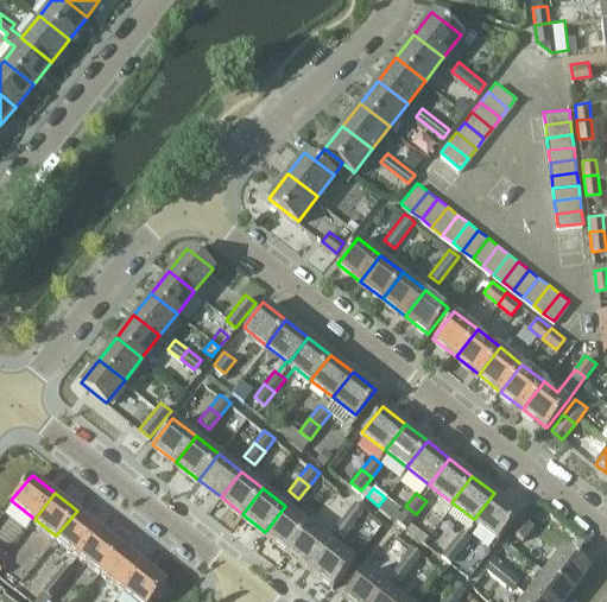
[(497,537),(517,511),(494,493),(474,519),(497,537)]
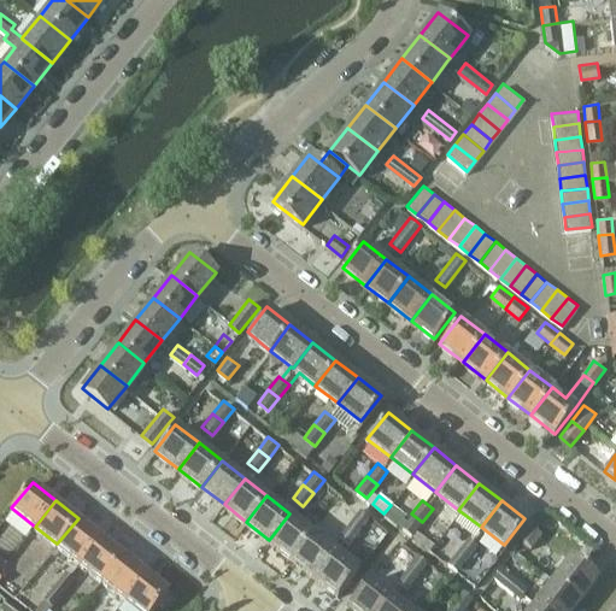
[(348,521),(359,529),(370,516),(359,507),(348,521)]
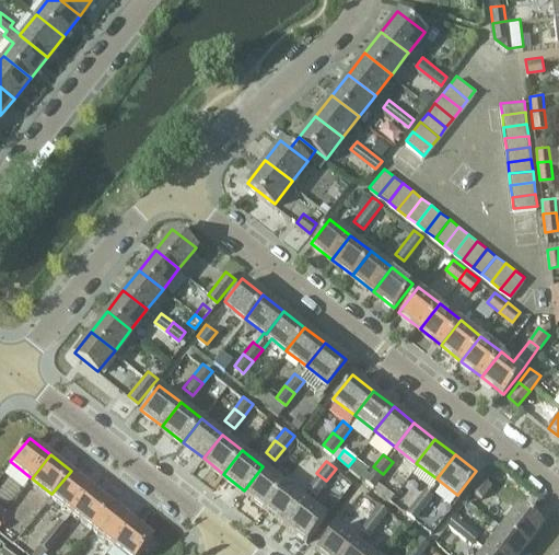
[(283,483),(263,466),(244,490),(265,506),(283,483)]
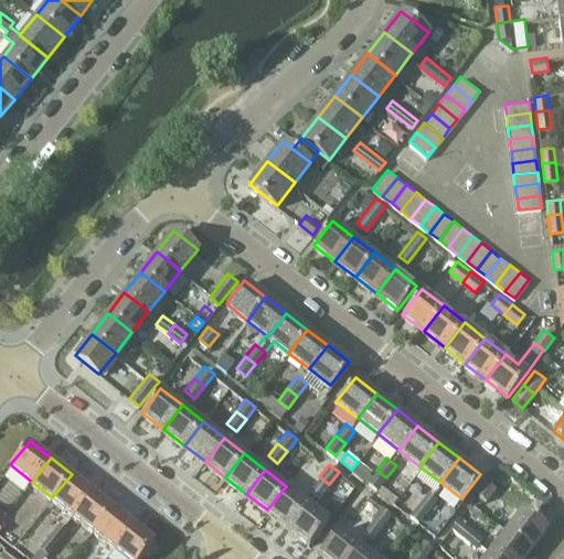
[(386,477),(376,470),(368,482),(376,490),(386,477)]
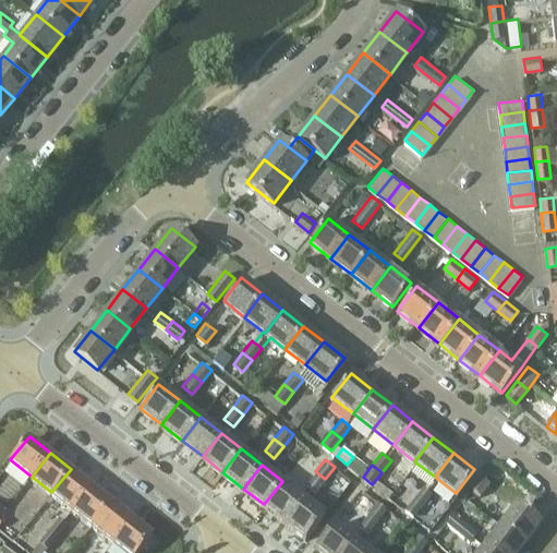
[(491,477),(517,497),(525,487),(499,466),(491,477)]
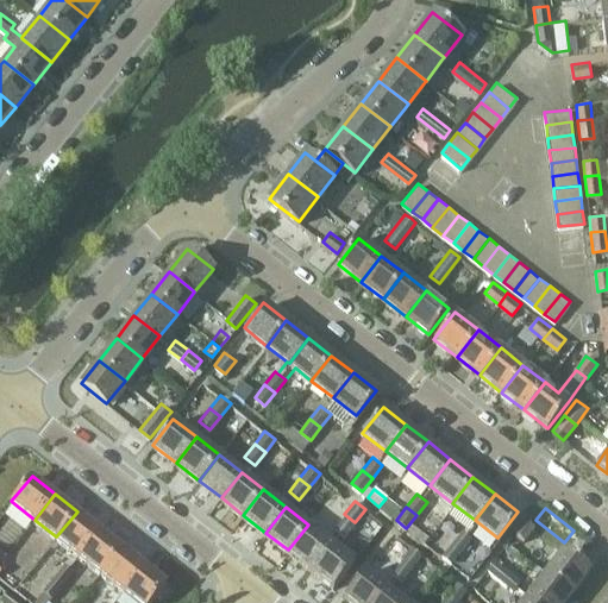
[(56,536),(79,554),(99,529),(77,512),(56,536)]
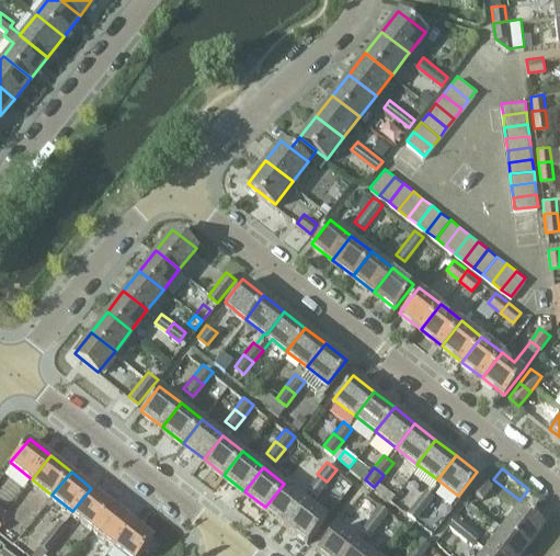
[(327,481),(317,474),(308,486),(318,494),(327,481)]
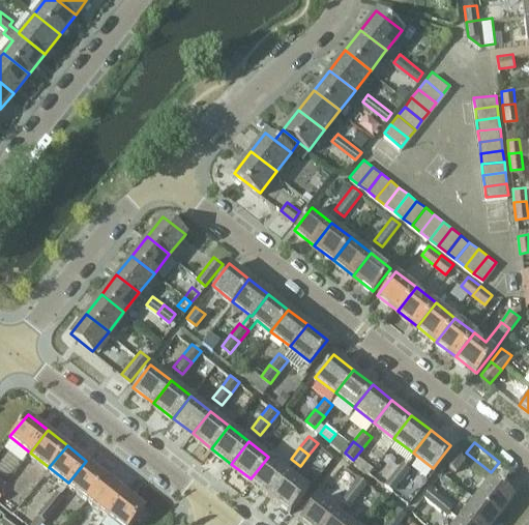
[(466,457),(457,449),(447,462),(457,469),(466,457)]
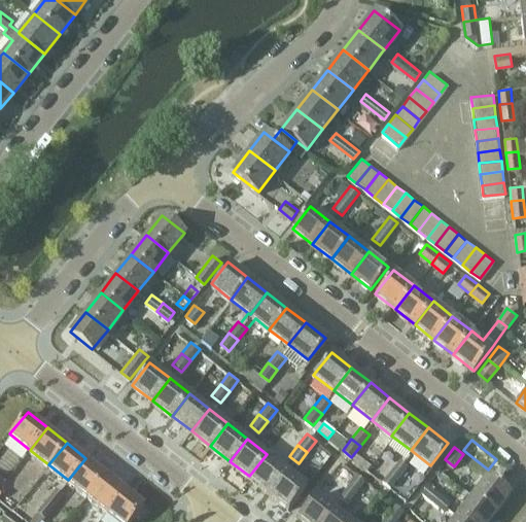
[(249,476),(269,491),(286,468),(267,454),(249,476)]
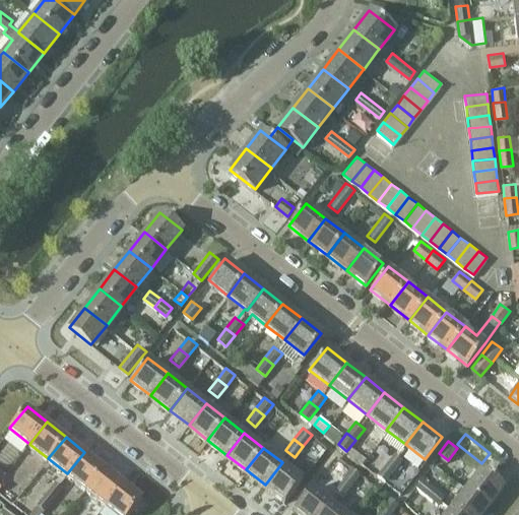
[(385,462),(394,469),(403,458),(394,451),(385,462)]
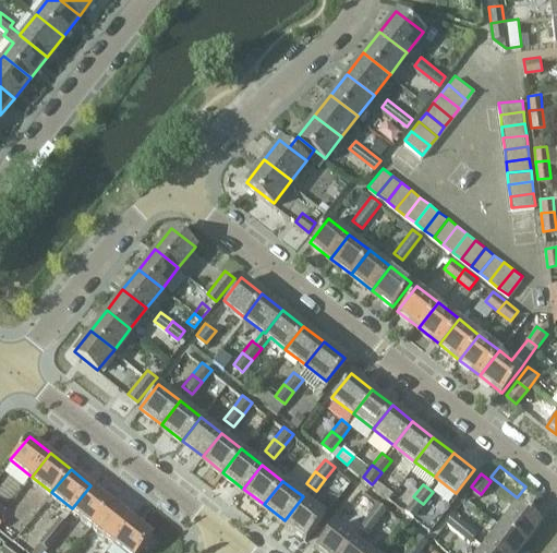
[(72,508),(93,525),(111,501),(91,485),(72,508)]
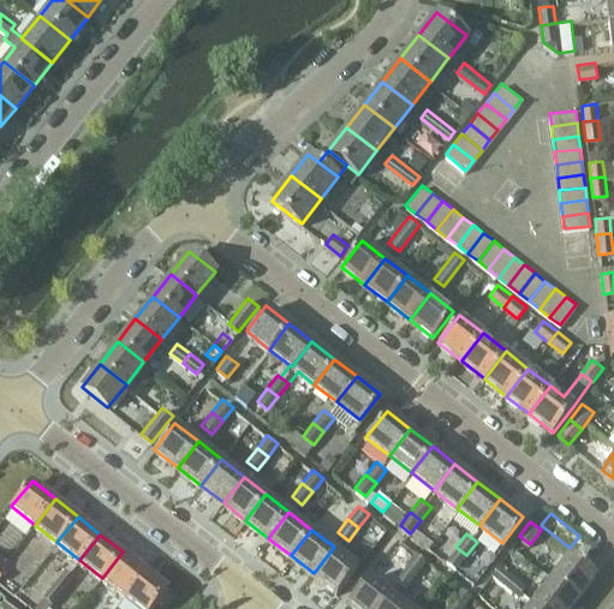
[(574,548),(591,560),(598,550),(582,538),(574,548)]
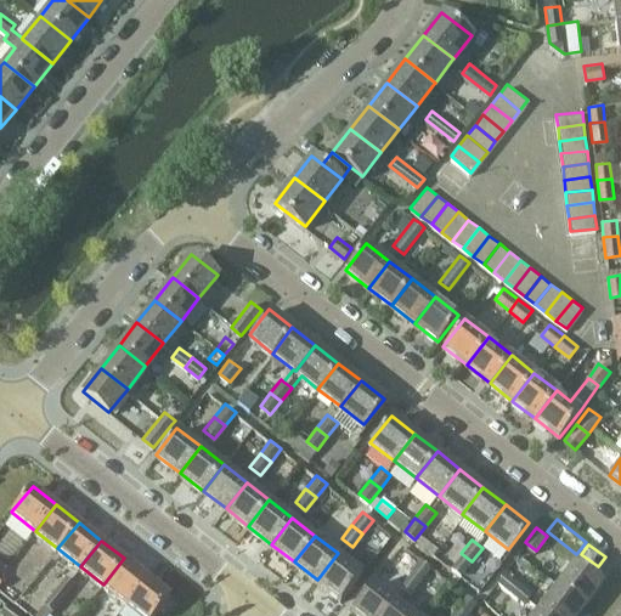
[(410,571),(421,580),(432,566),(413,552),(407,560),(415,565),(410,571)]
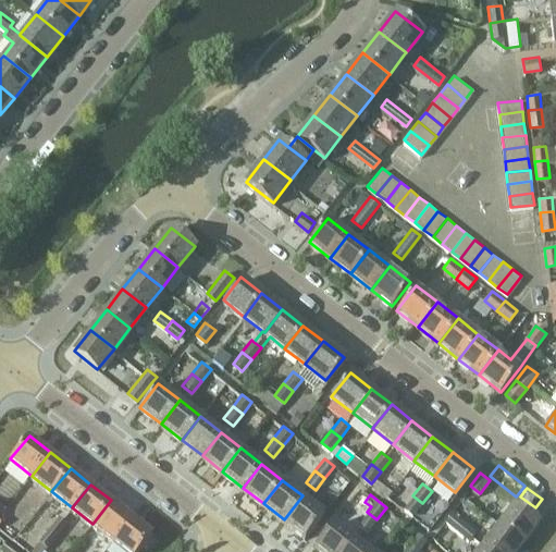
[(323,513),(303,495),(284,519),(305,536),(323,513)]
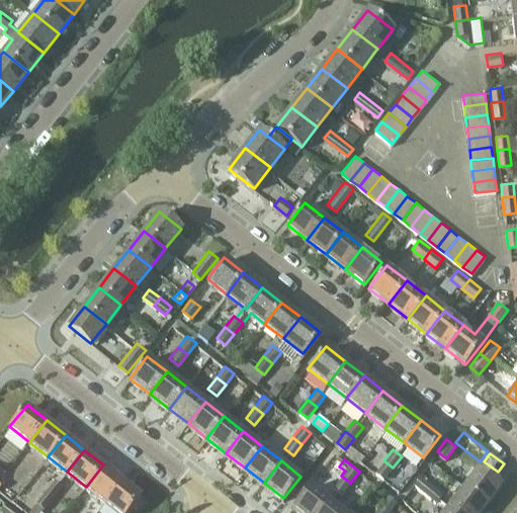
[(393,467),(383,460),(374,472),(383,479),(393,467)]
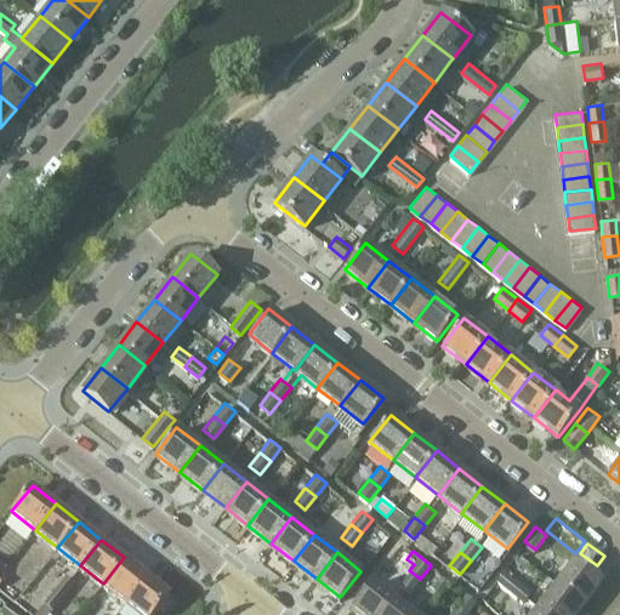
[(103,584),(126,602),(147,575),(124,557),(103,584)]
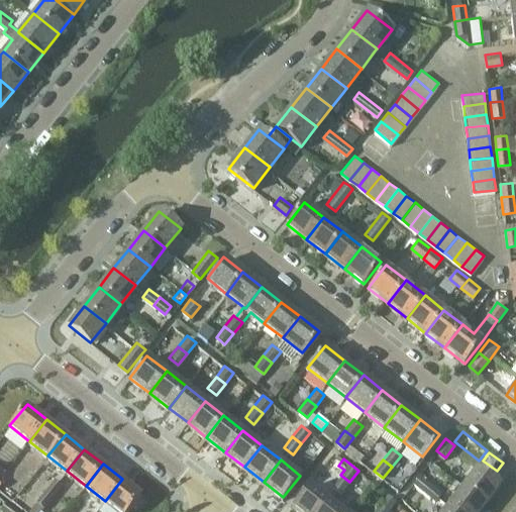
[(478,465),(462,484),(486,502),(501,483),(478,465)]
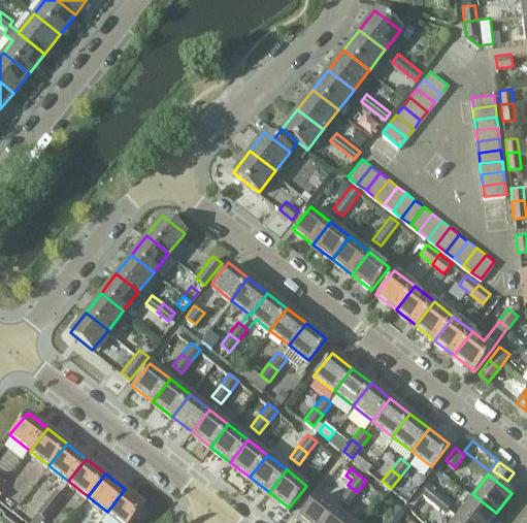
[(432,501),(439,493),(428,484),(421,492),(432,501)]
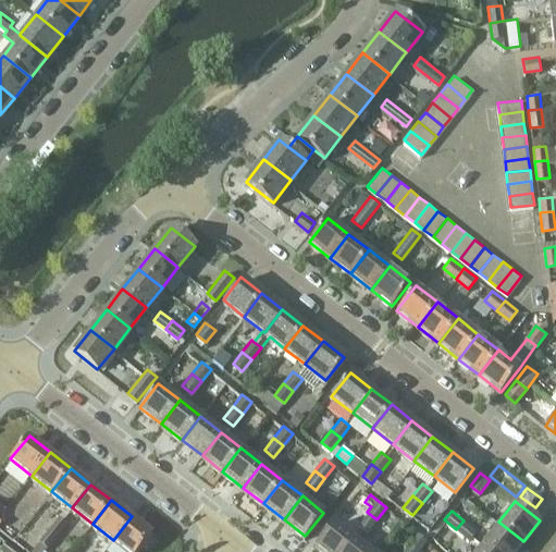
[(377,519),(367,512),(358,524),(368,531),(377,519)]
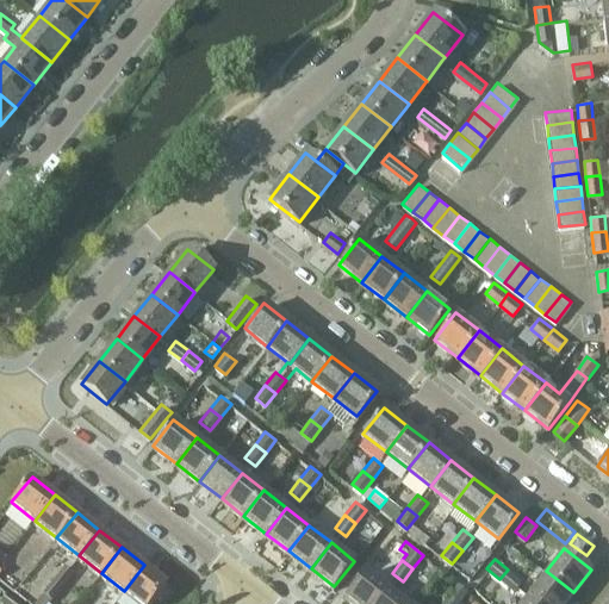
[(64,564),(54,577),(62,584),(74,571),(64,564)]
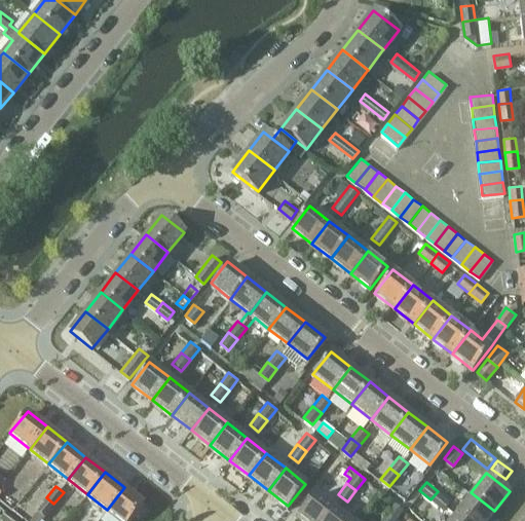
[(120,520),(129,520),(144,504),(124,487),(107,510),(120,520)]
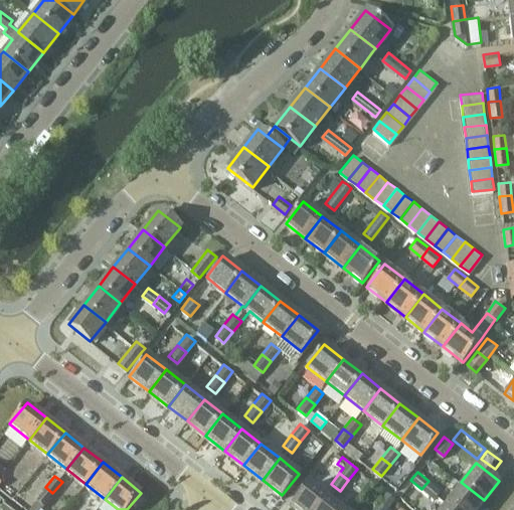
[(13,497),(18,492),(24,484),(18,480),(14,486),(9,481),(3,489),(13,497)]
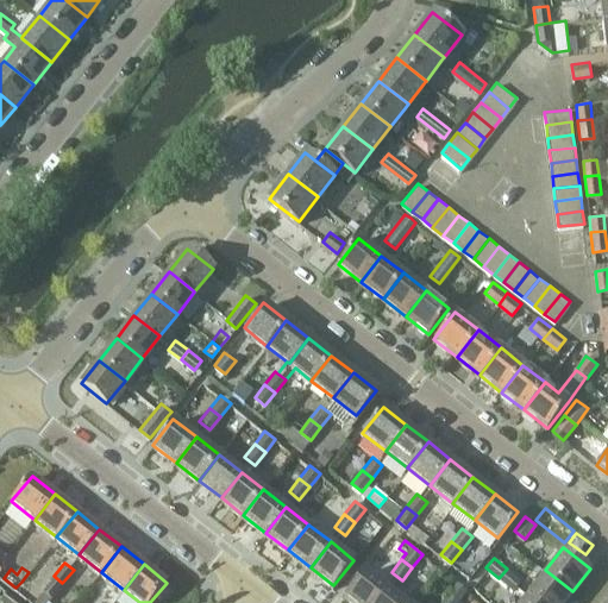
[(507,569),(499,578),(512,589),(520,578),(507,569)]
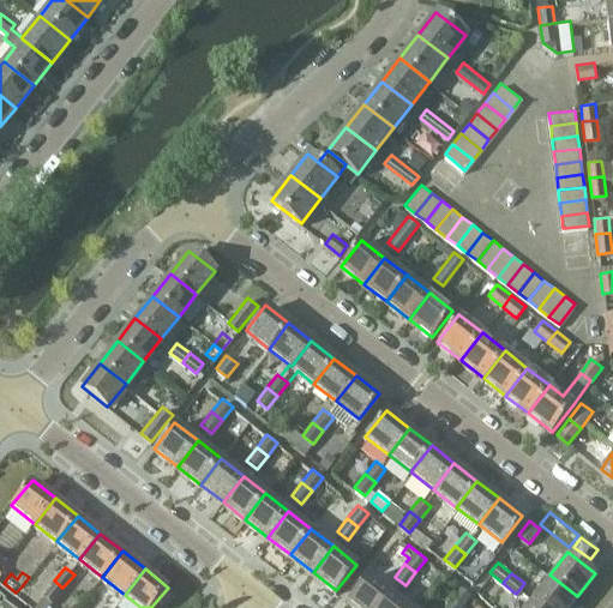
[(348,601),(358,607),(379,607),(392,593),(370,575),(348,601)]
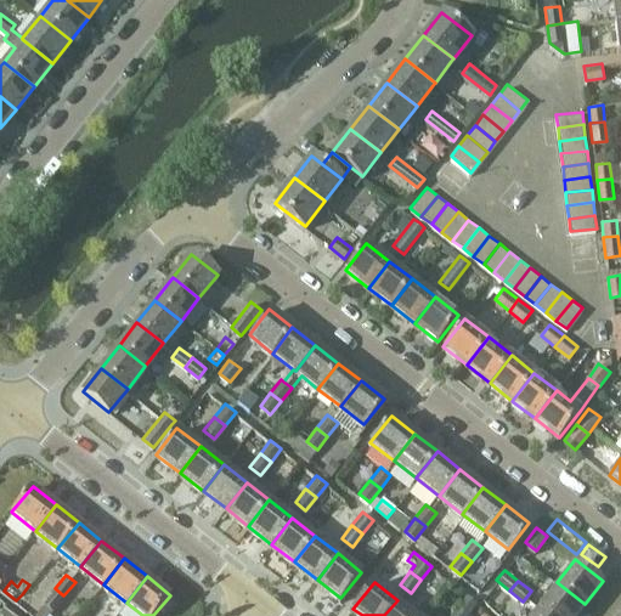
[(557,582),(540,605),(553,615),(574,615),(585,604),(557,582)]
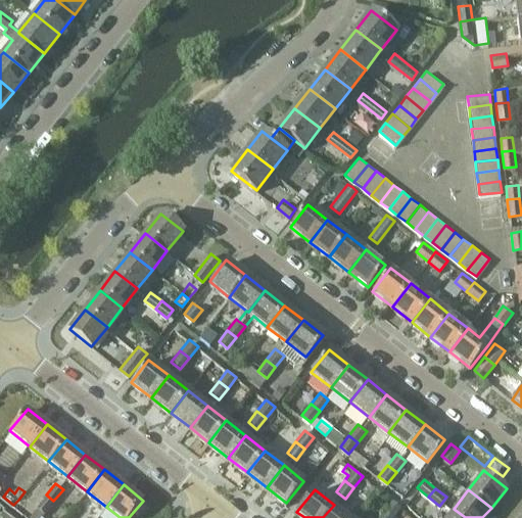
[(46,495),(36,507),(44,513),(53,501),(46,495)]
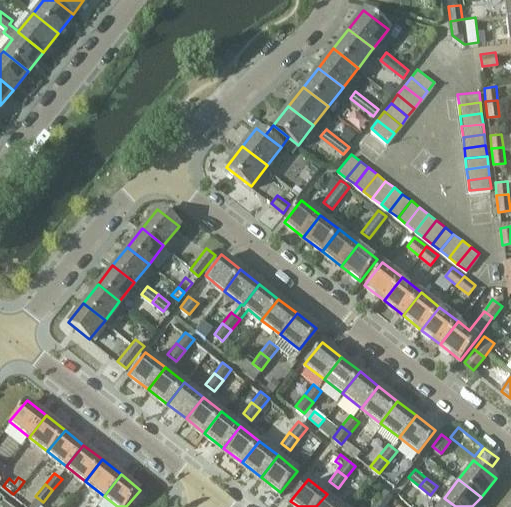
[(375,499),(384,506),(392,495),(384,488),(375,499)]
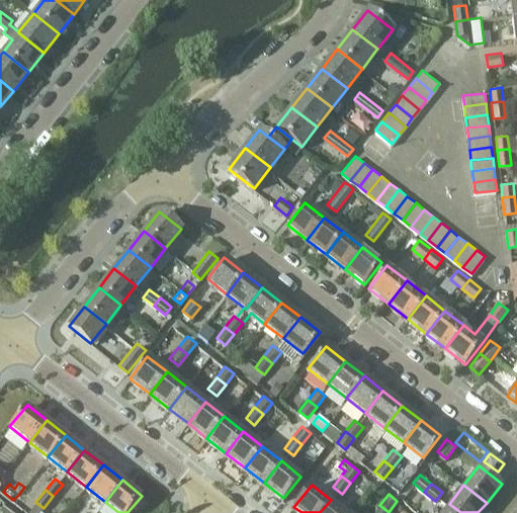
[(320,512),(347,512),(331,500),(320,512)]
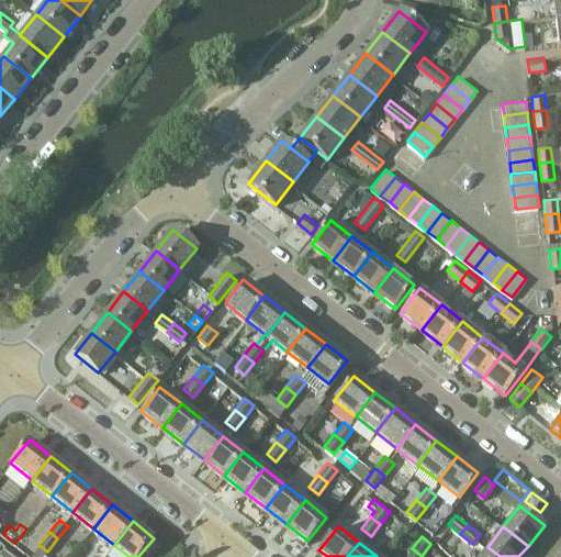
[(7,545),(0,554),(4,556),(17,556),(19,555),(7,545)]
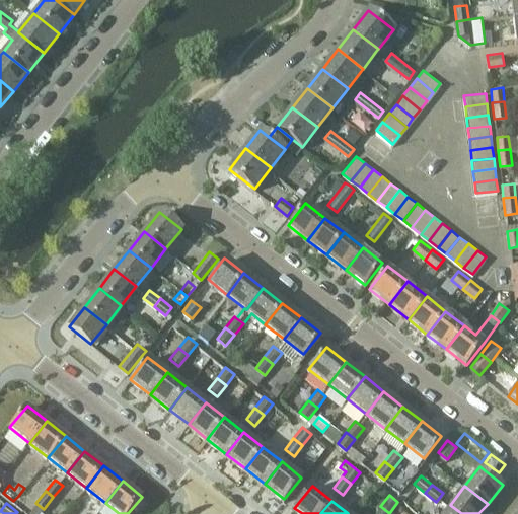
[(442,513),(461,513),(450,505),(442,513)]
